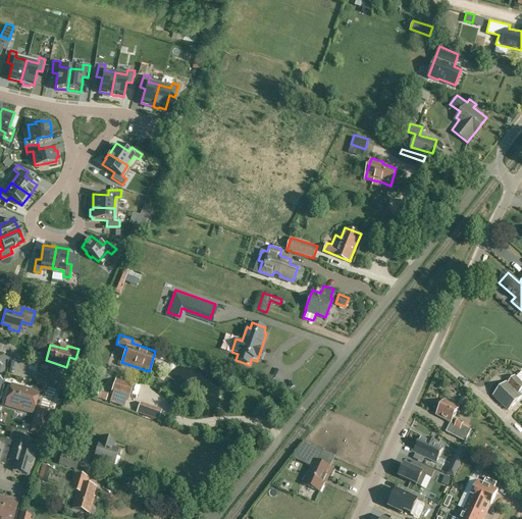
[(521,393),(521,381),(515,374),(507,381),(506,380),(492,393),(507,408),(520,396),(521,393)]
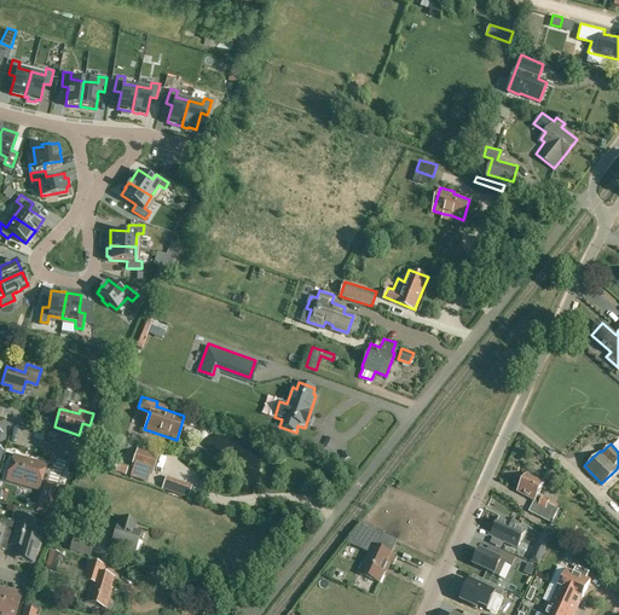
[(151,471),(157,453),(138,446),(132,464),(151,471)]
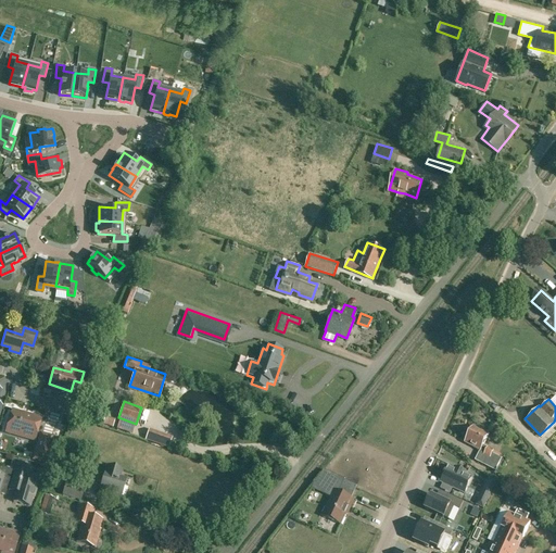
[(35,438),(41,416),(12,407),(5,429),(35,438)]
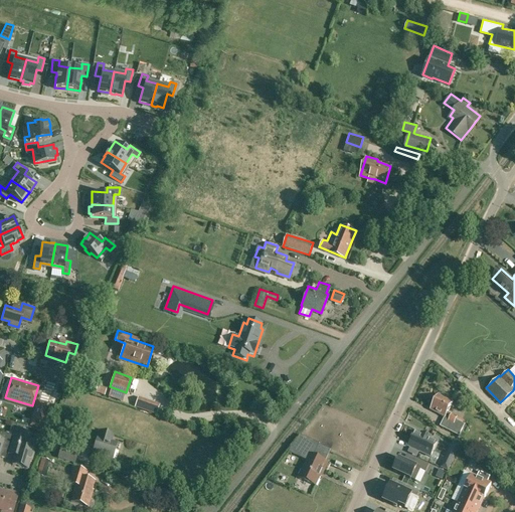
[(458,434),(464,421),(455,417),(456,415),(447,410),(452,400),(437,393),(430,407),(443,414),(439,423),(458,434)]
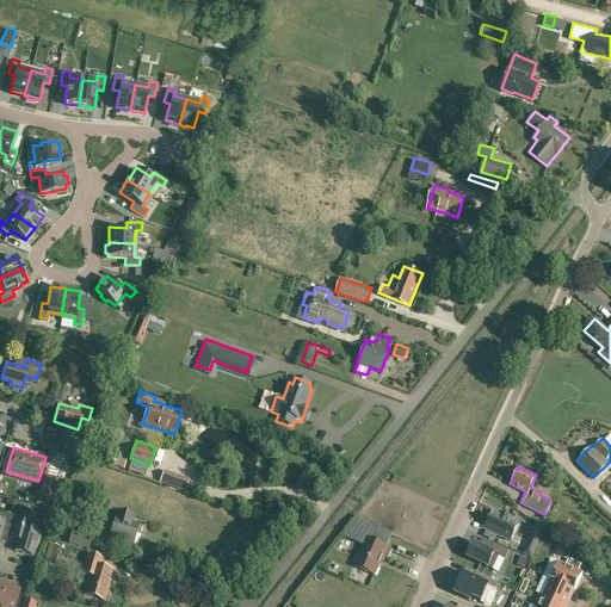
[(166,471),(162,479),(190,489),(193,481),(166,471)]
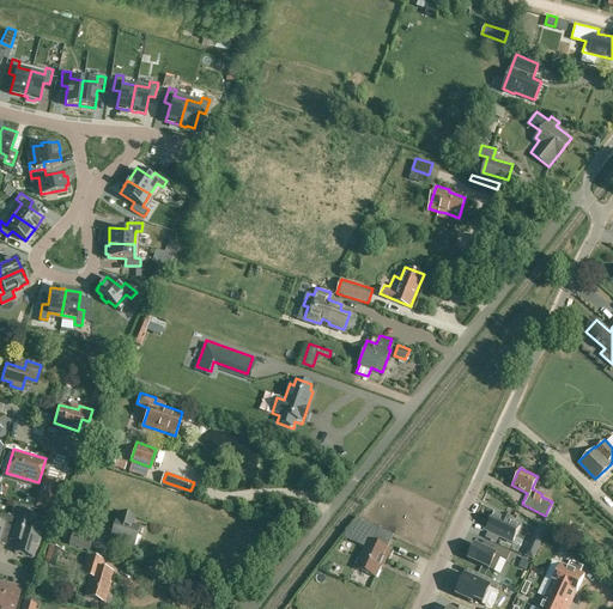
[(41,485),(36,504),(56,509),(60,493),(55,492),(55,488),(59,477),(44,474),(41,485)]
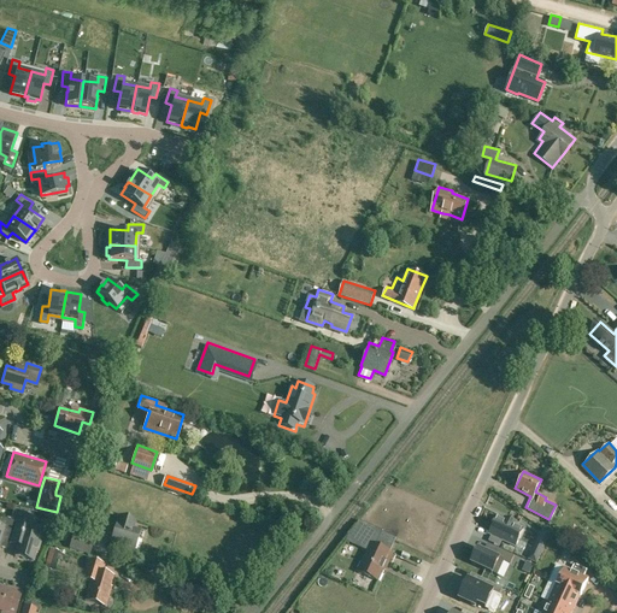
[(39,540),(40,536),(30,534),(33,524),(28,523),(31,513),(19,510),(10,541),(18,543),(15,554),(33,559),(36,548),(37,548),(40,541),(39,540)]
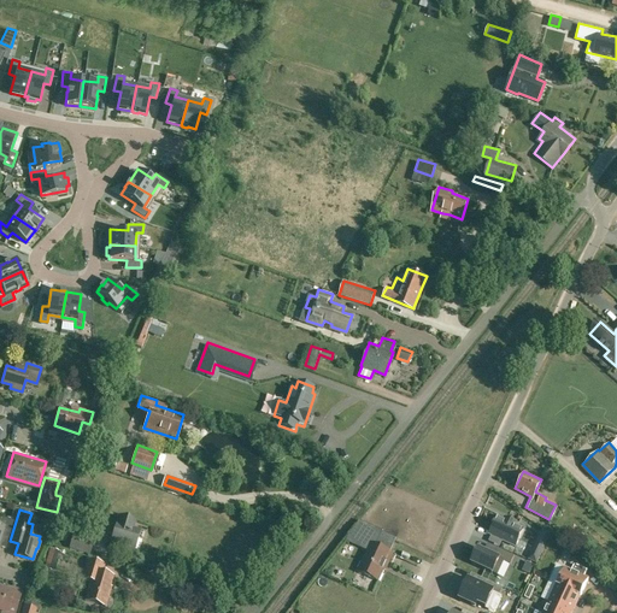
[(9,535),(13,519),(0,514),(0,538),(3,532),(9,535)]
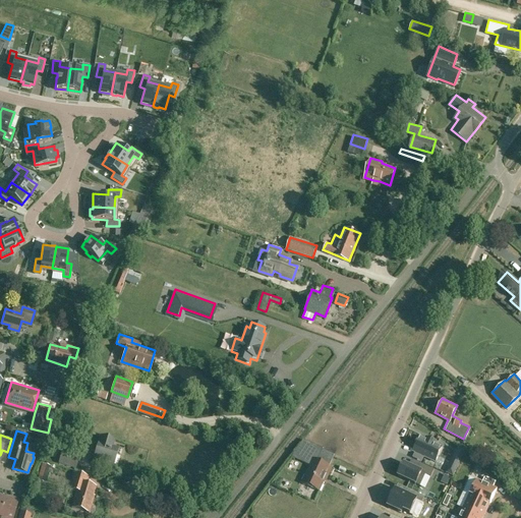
[(100,435),(98,441),(92,458),(112,464),(117,447),(111,445),(113,439),(100,435)]
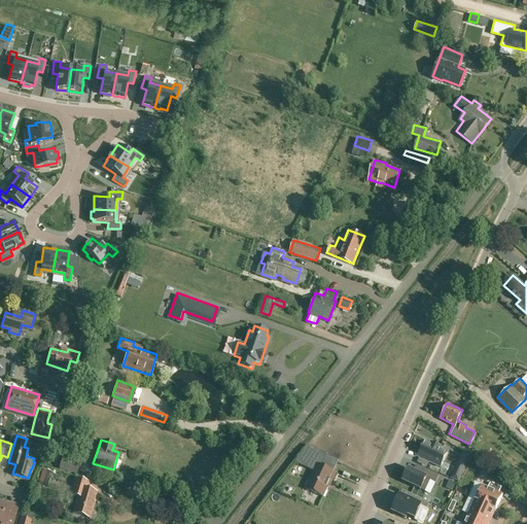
[(431,441),(430,443),(424,440),(418,455),(440,465),(447,450),(442,448),(443,446),(431,441)]
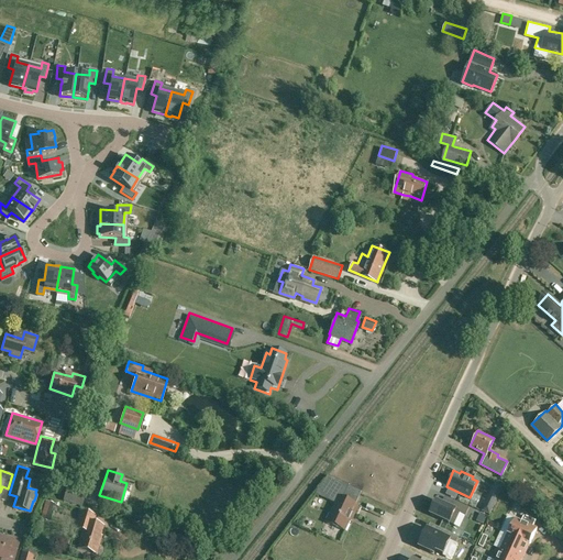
[(494,481),(483,506),(488,508),(499,485),(494,481)]
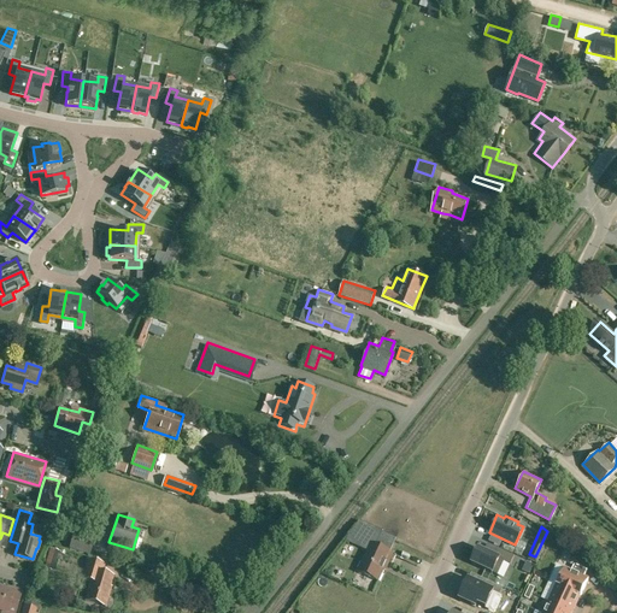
[(74,530),(72,532),(69,546),(89,552),(94,537),(75,531),(74,530)]
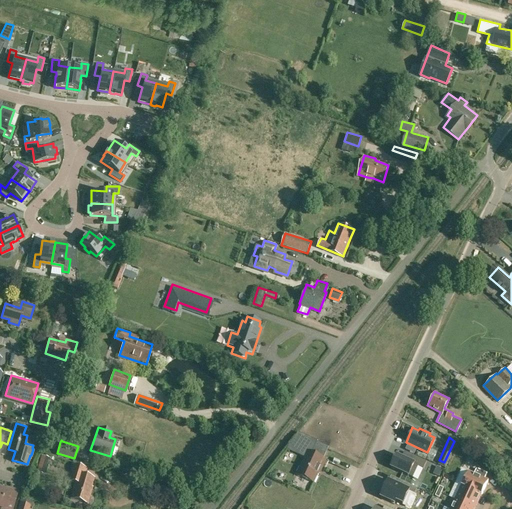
[(321,465),(325,457),(307,449),(296,472),(312,480),(320,465),(321,465)]
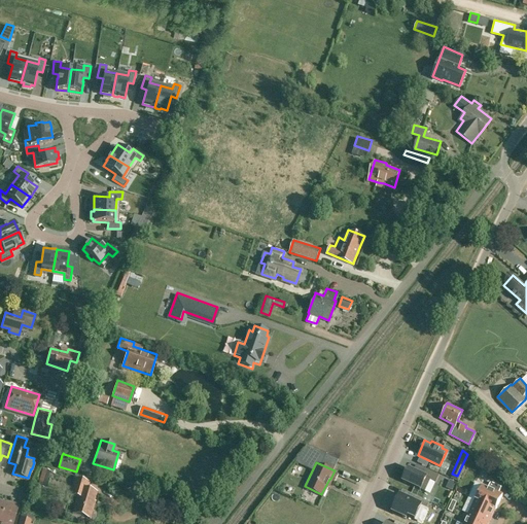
[(49,468),(41,466),(38,478),(46,481),(49,468)]
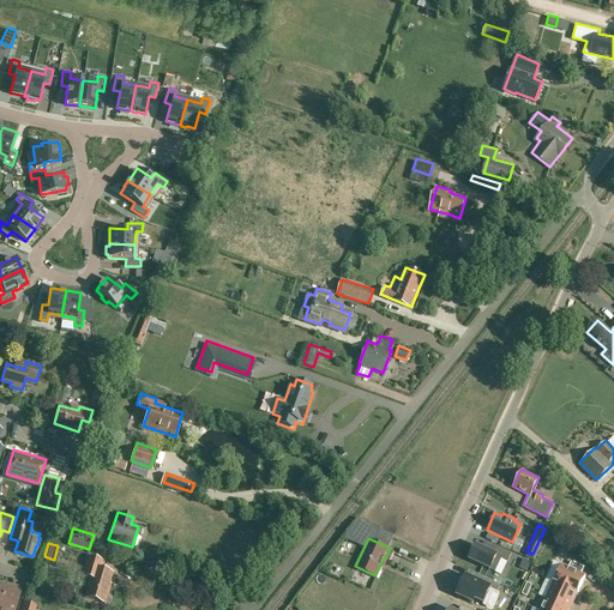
[(498,544),(494,553),(480,545),(479,547),(476,545),(473,553),(475,554),(473,560),(499,572),(505,557),(511,561),(516,553),(498,544)]
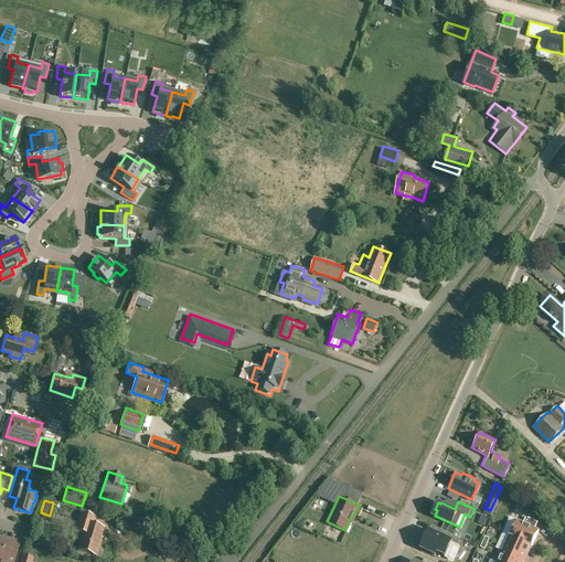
[(99,540),(103,527),(93,523),(95,516),(81,511),(75,529),(83,531),(77,549),(96,554),(100,540),(99,540)]
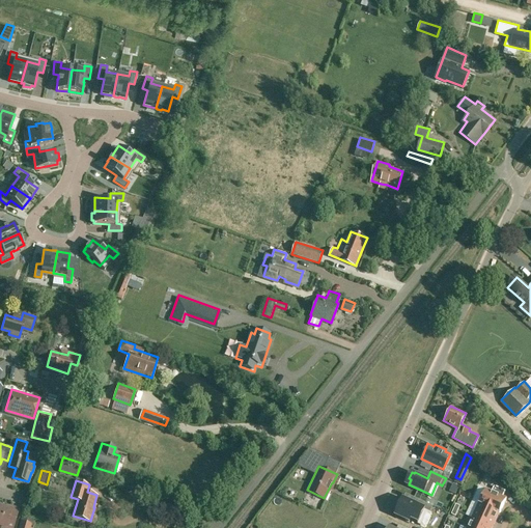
[(505,490),(494,484),(492,490),(485,488),(479,501),(498,510),(500,510),(506,497),(502,495),(505,490)]
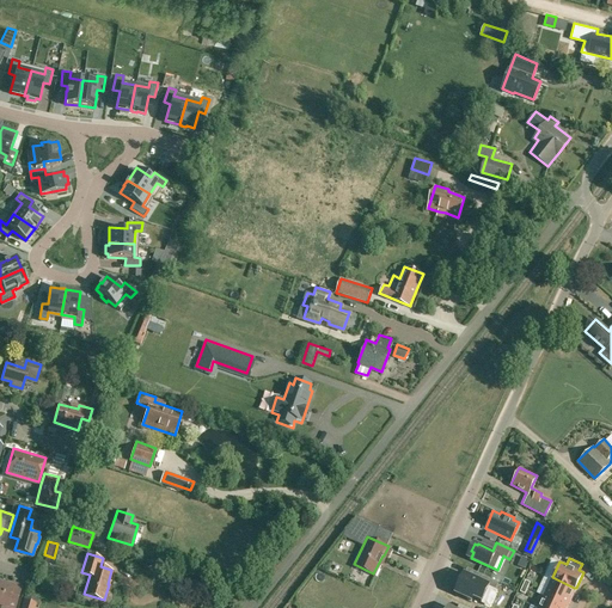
[(611,579),(611,576),(603,567),(597,573),(607,584),(611,579)]
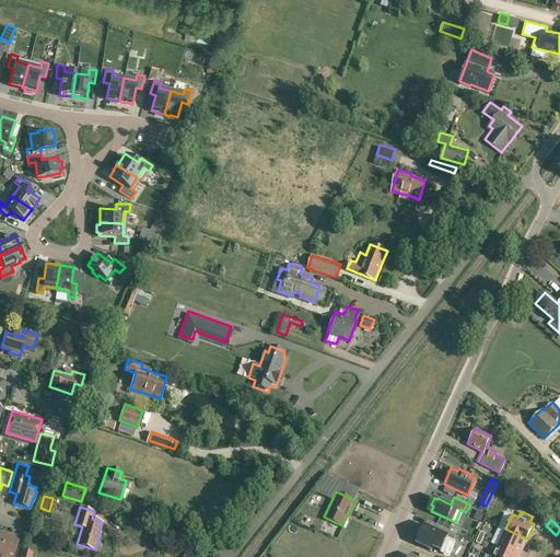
[(419,531),(416,538),(418,540),(417,543),(431,549),(432,546),(441,550),(447,536),(454,540),(457,532),(435,522),(433,528),(424,524),(421,532),(419,531)]
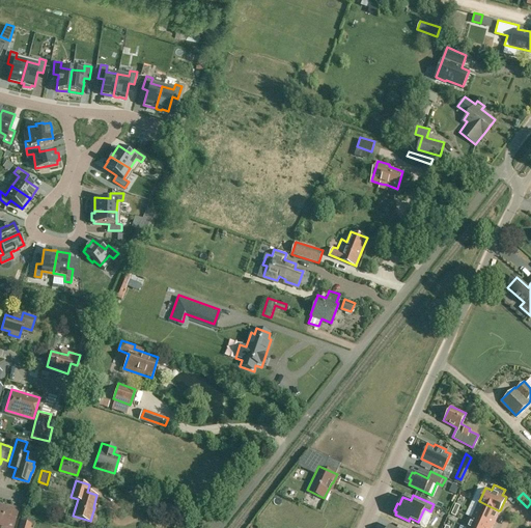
[(498,510),(479,501),(472,516),(492,525),(498,510)]
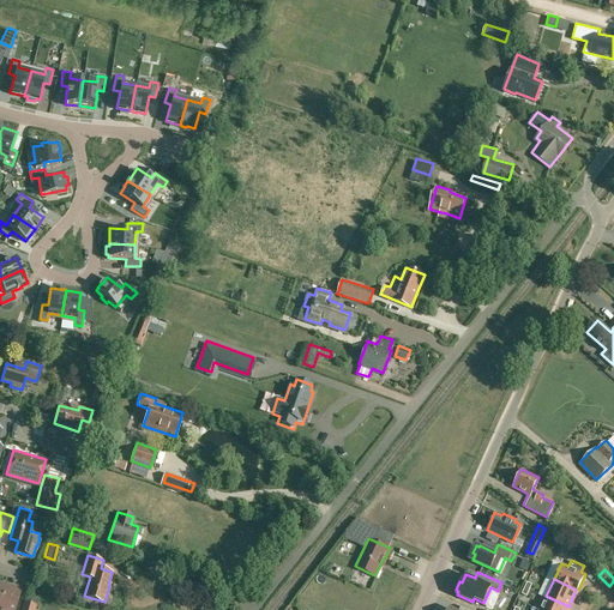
[(10,586),(0,583),(0,605),(2,607),(2,609),(5,609),(14,609),(22,586),(11,584),(10,586)]
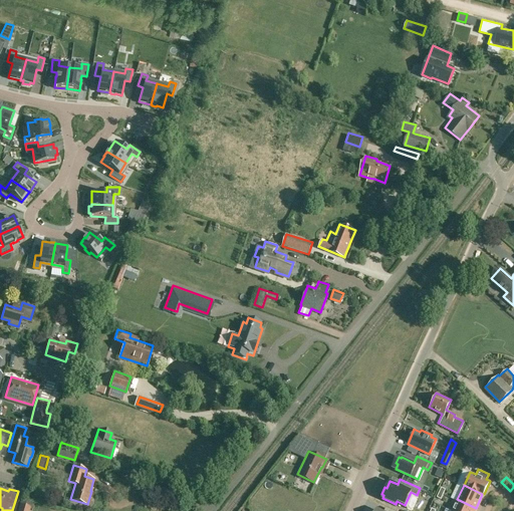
[(457,499),(453,510),(455,510),(474,510),(476,508),(457,499)]
